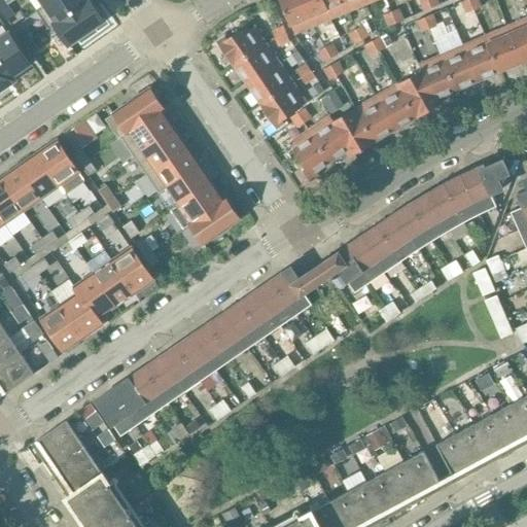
[(40,8),(36,11),(42,20),(47,28),(54,24),(86,1),(85,0),(53,0),(44,6),(40,8)]
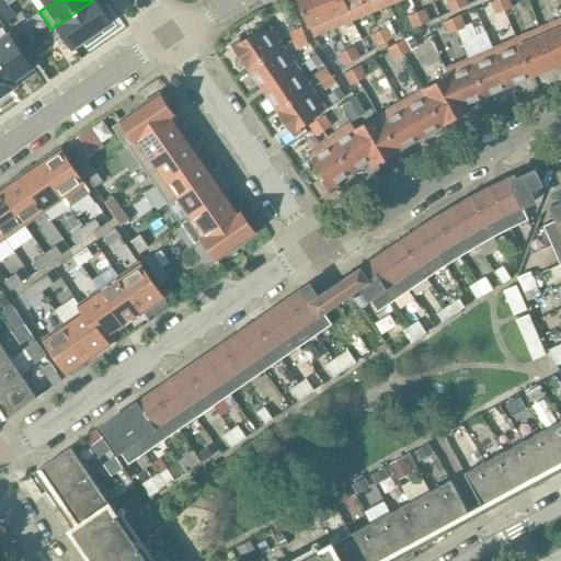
[(93,0),(92,1),(57,25),(70,44),(73,48),(83,42),(87,46),(103,34),(100,30),(111,23),(94,0),(93,0)]
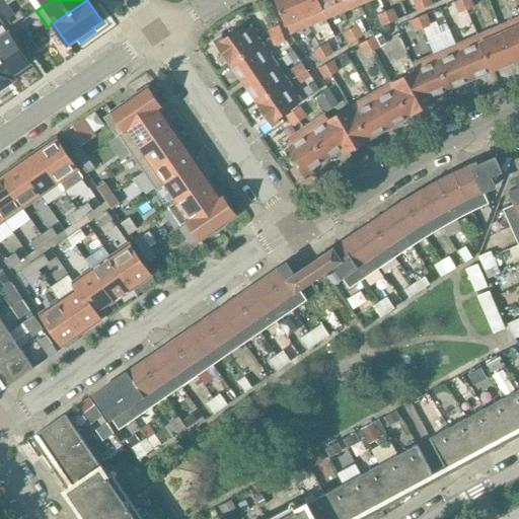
[(296,0),(275,0),(285,25),(304,17),(296,0)]
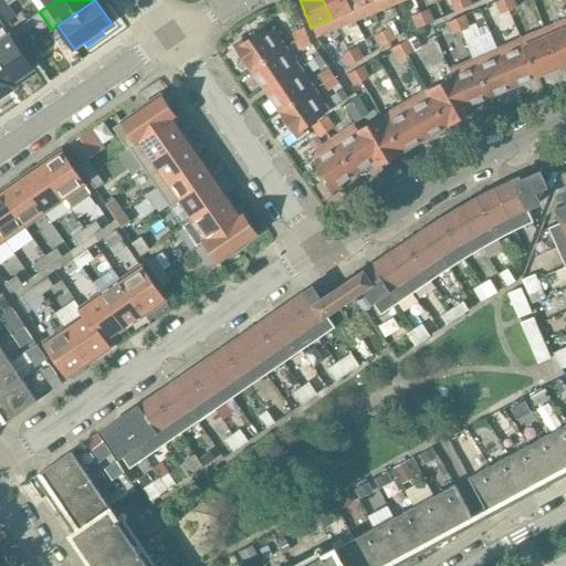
[(323,0),(332,19),(350,11),(345,0),(323,0)]
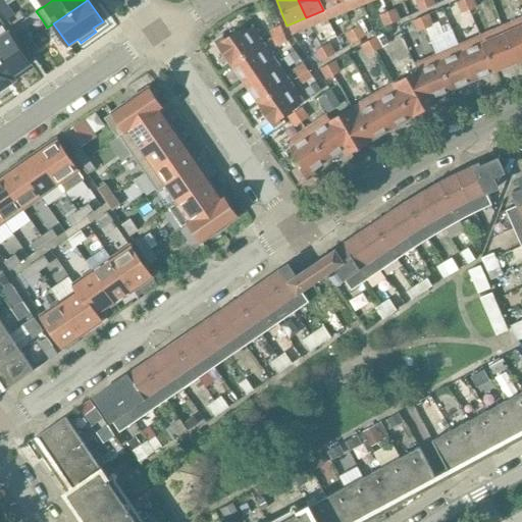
[(318,0),(323,10),(342,3),(340,0),(318,0)]
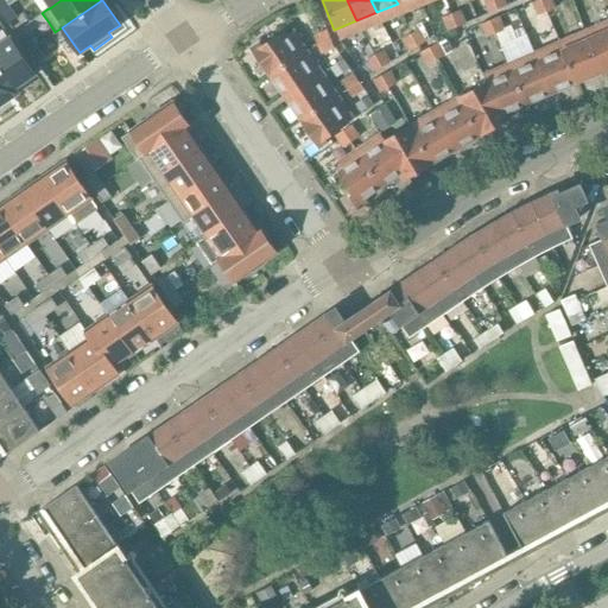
[(483,0),(482,0),(488,14),(498,10),(493,0),(483,0)]
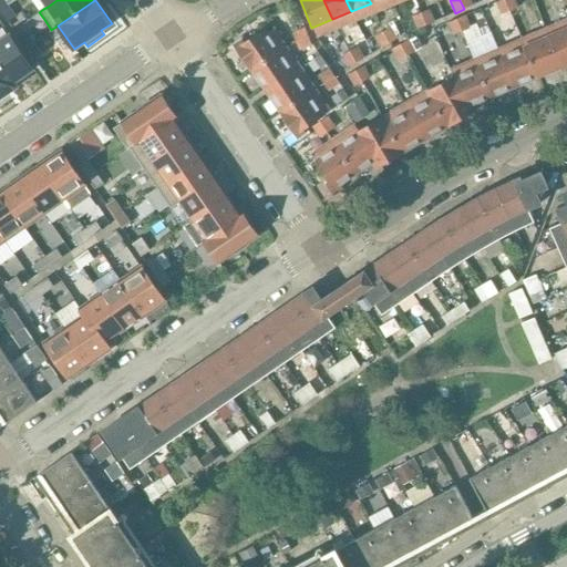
[(473,6),(471,0),(460,0),(464,9),(473,6)]
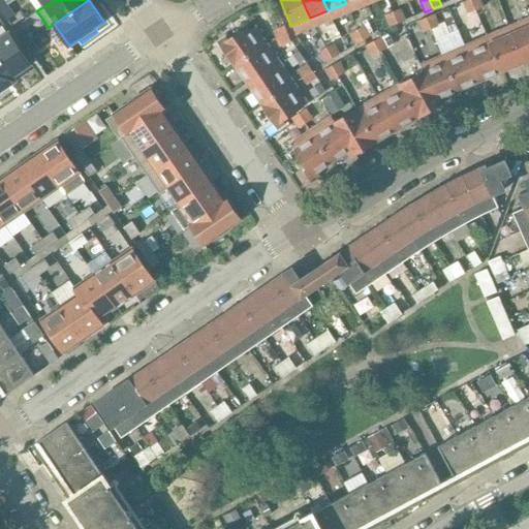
[(468,0),(462,3),(466,14),(475,10),(470,0),(468,0)]
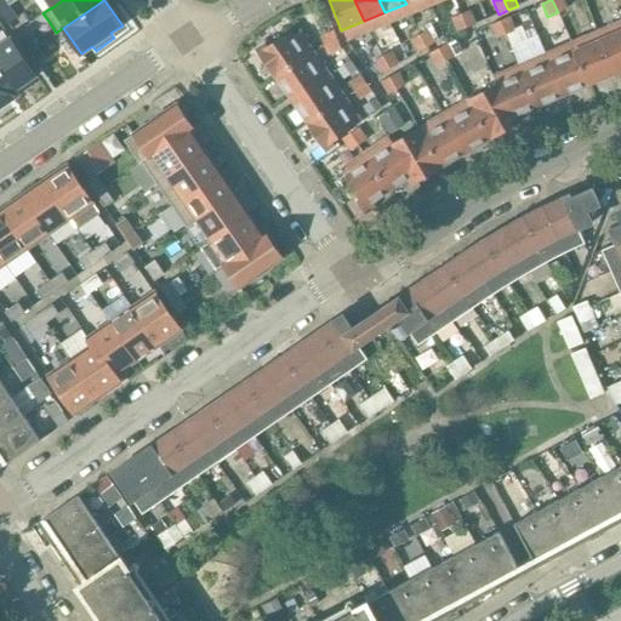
[(568,9),(564,0),(552,0),(558,12),(568,9)]
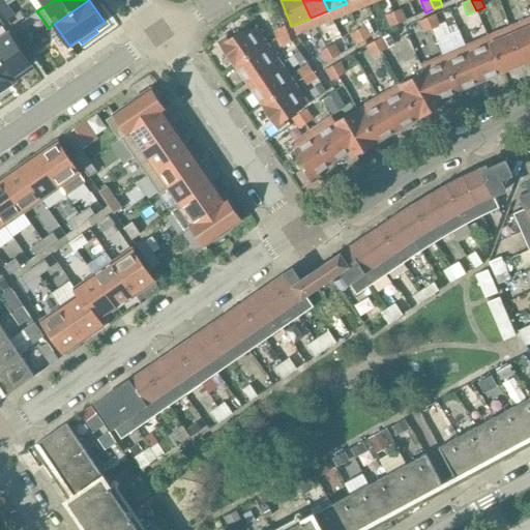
[(7,5),(1,10),(7,20),(15,16),(7,5)]
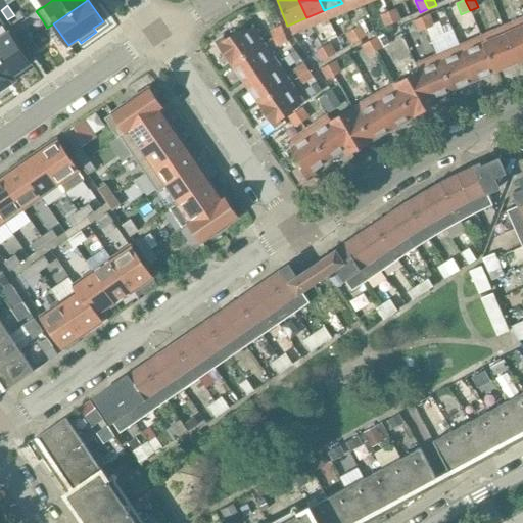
[(401,20),(396,9),(388,12),(392,24),(401,20)]
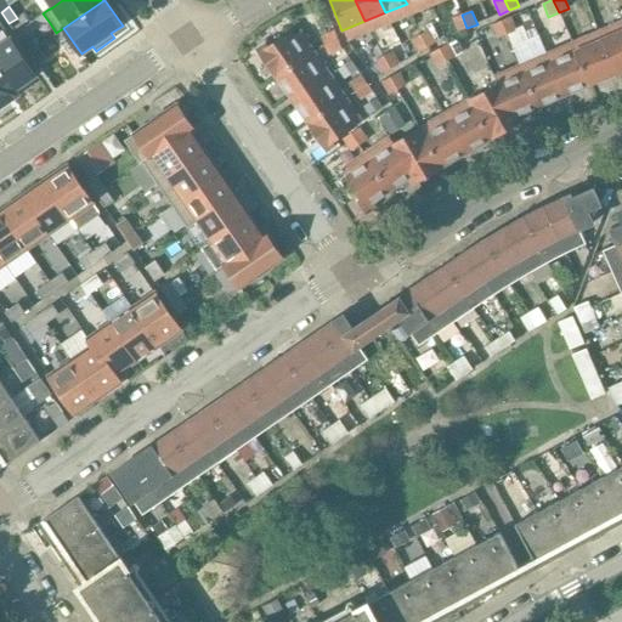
[(451,20),(457,32),(467,28),(462,15),(451,20)]
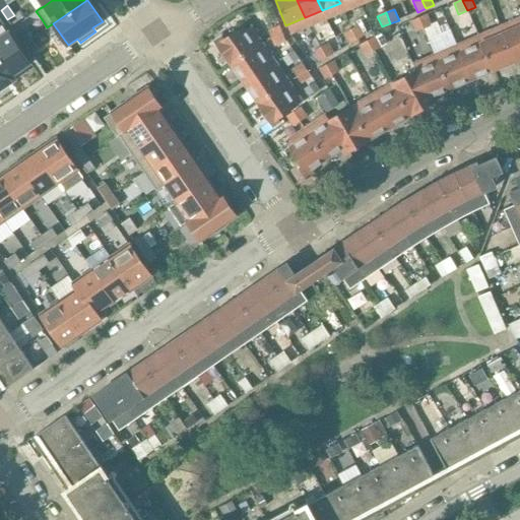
[(432,24),(428,14),(418,18),(424,28),(432,24)]
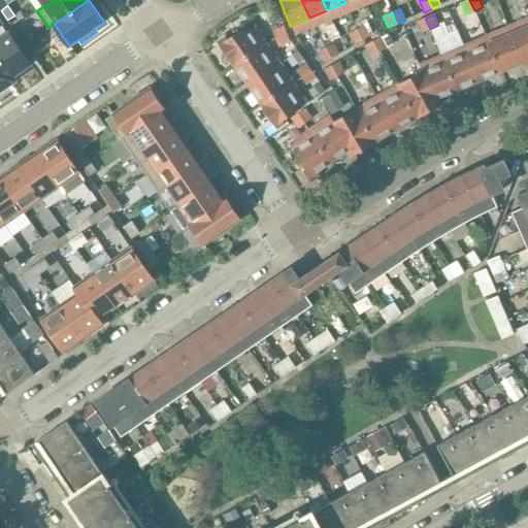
[(527,61),(527,17),(507,26),(523,63),(527,61)]
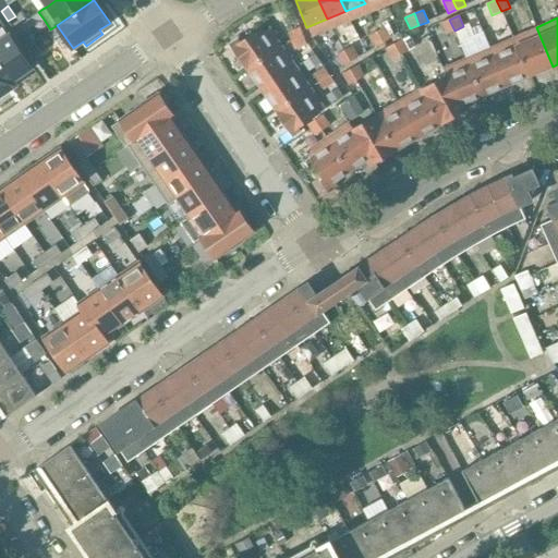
[(440,23),(445,34),(455,31),(449,20),(440,23)]
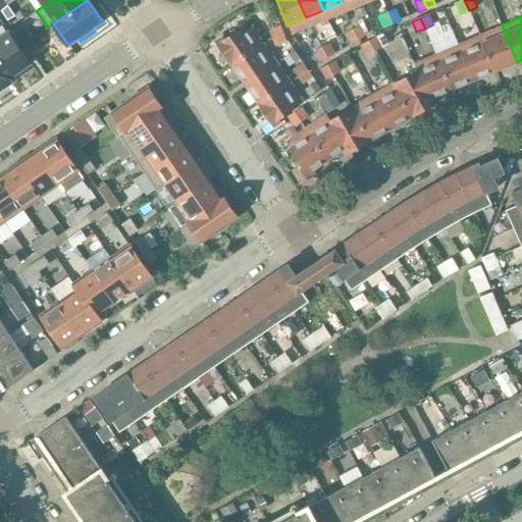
[(268,36),(262,24),(257,28),(263,39),(268,36)]
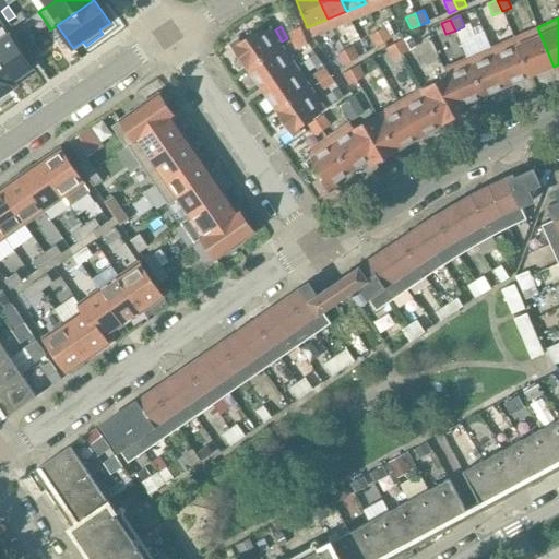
[(393,38),(385,26),(377,32),(384,44),(393,38)]
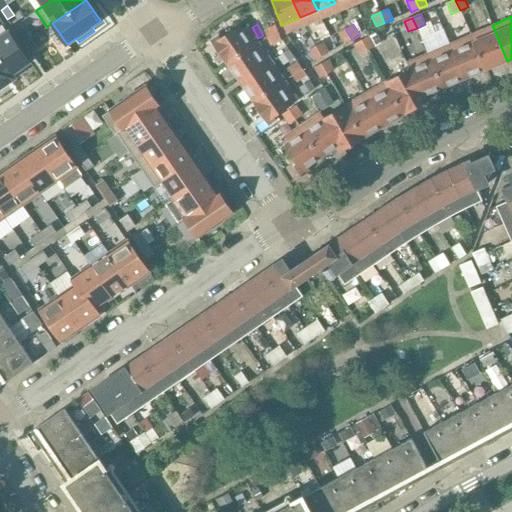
[(274,25),(263,30),(266,38),(278,34),(274,25)]
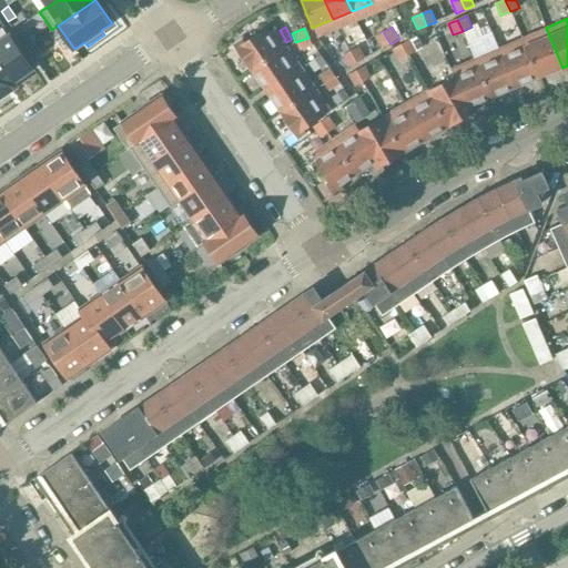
[(539,78),(563,68),(546,28),(523,38),(539,78)]
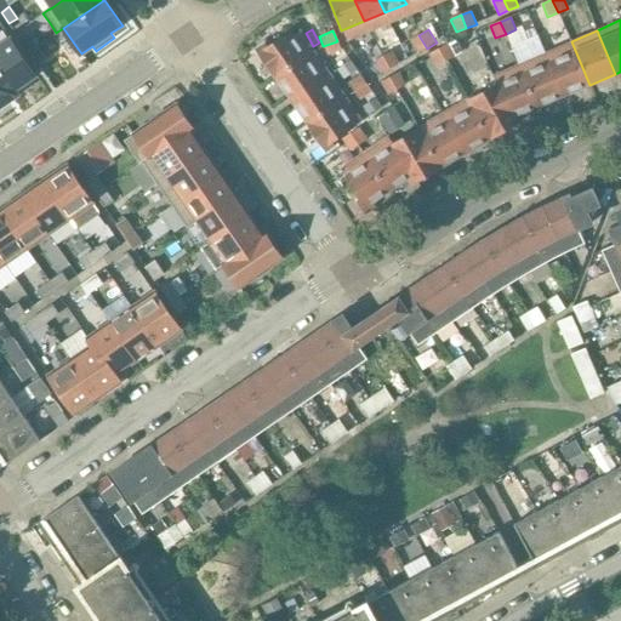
[(275,78),(314,50),(301,32),(291,38),(289,33),(267,47),(265,44),(256,50),(275,78)]
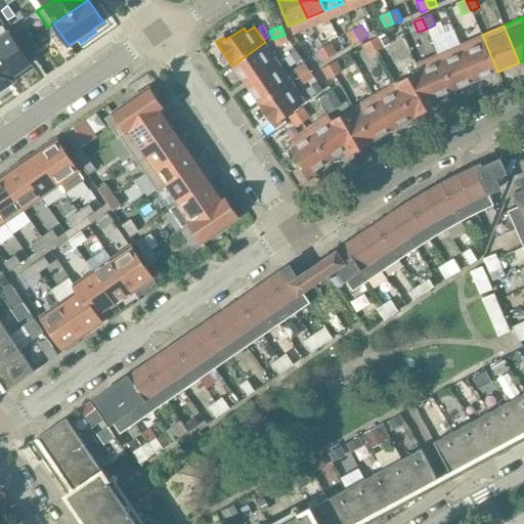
[(25,30),(17,35),(25,44),(31,40),(25,30)]
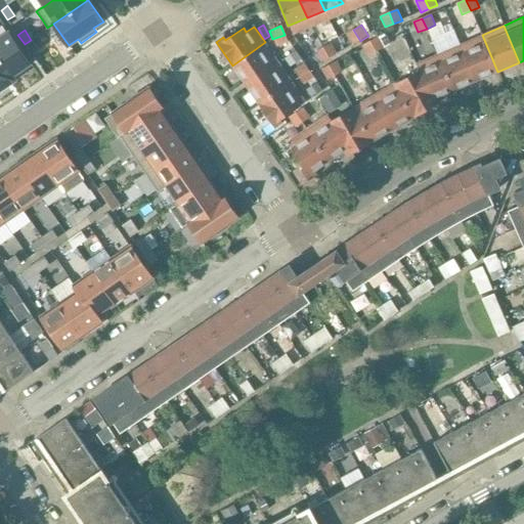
[(346,34),(352,45),(360,41),(353,30),(346,34)]
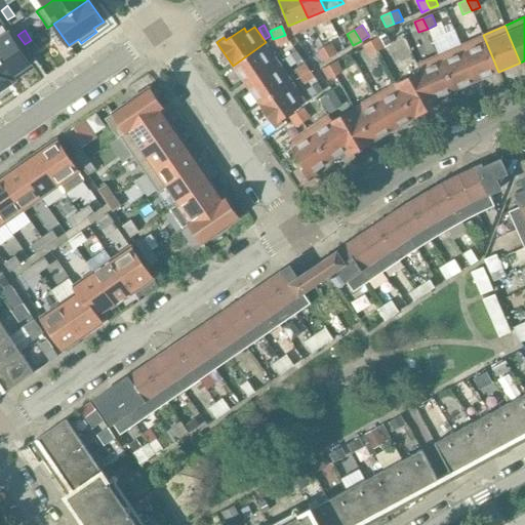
[(0,38),(0,58),(11,76),(26,67),(30,64),(27,58),(19,48),(9,33),(6,35),(0,38)]
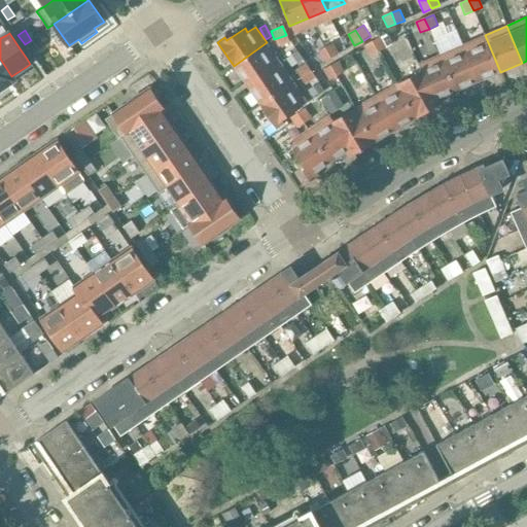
[(277,47),(289,43),(286,35),(274,39),(277,47)]
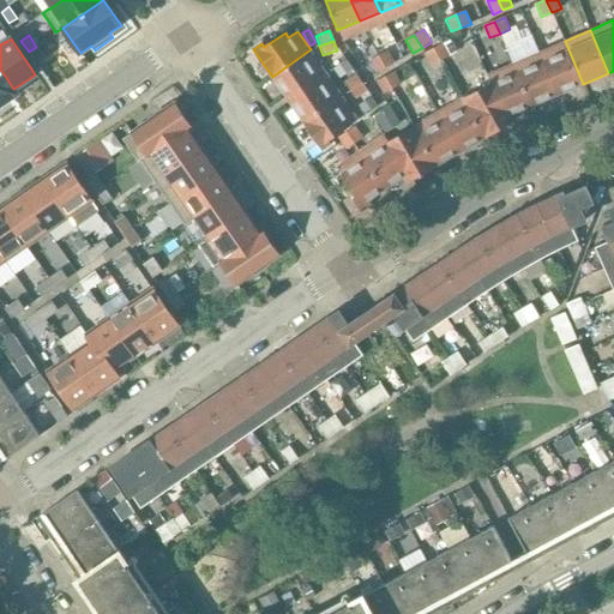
[(557,96),(583,84),(565,41),(539,53),(557,96)]
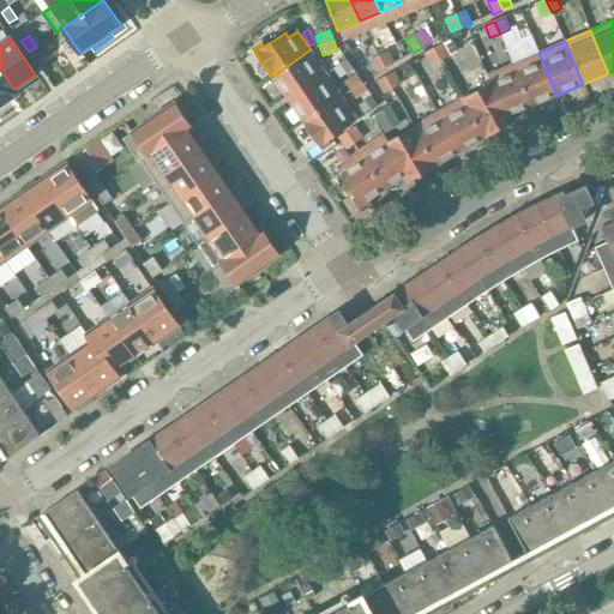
[(450,55),(443,43),(433,48),(440,60),(450,55)]
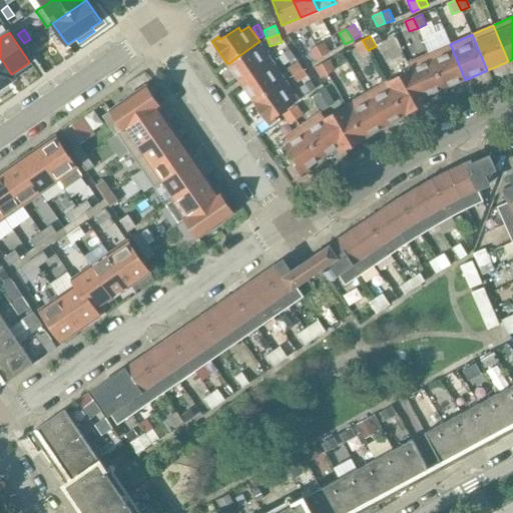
[(30,39),(24,43),(30,53),(37,49),(30,39)]
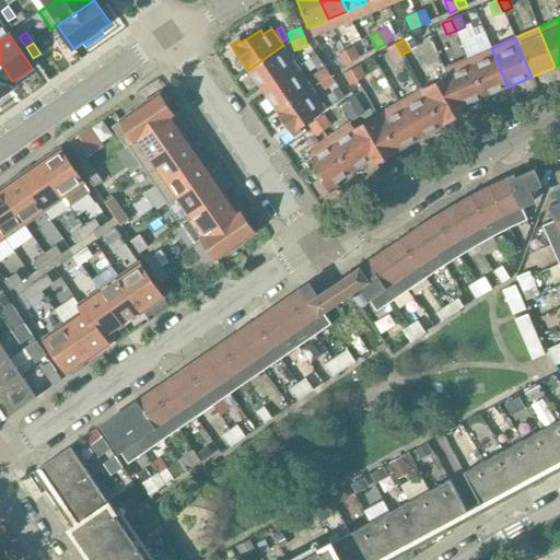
[(387,48),(394,60),(401,55),(395,44),(387,48)]
